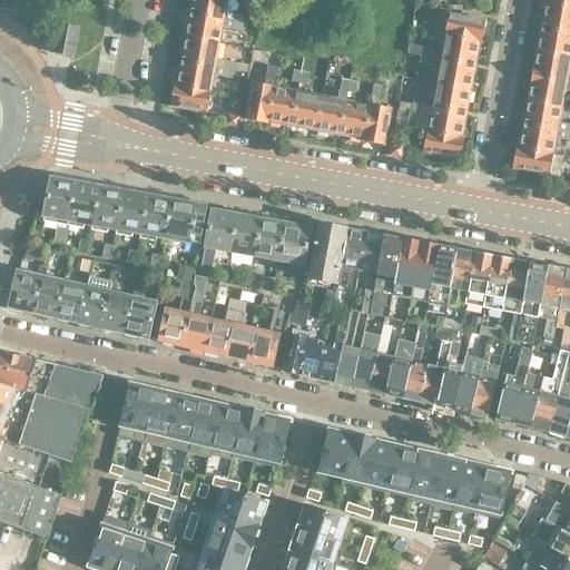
[(192,0),(190,13),(244,23),(244,22),(245,15),(235,12),(235,11),(226,9),(227,0),(192,0)]
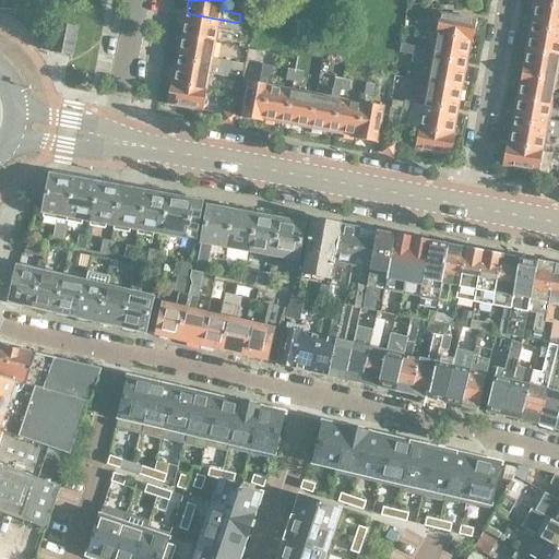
[(558,8),(535,3),(535,4),(531,27),(558,32),(558,8)]
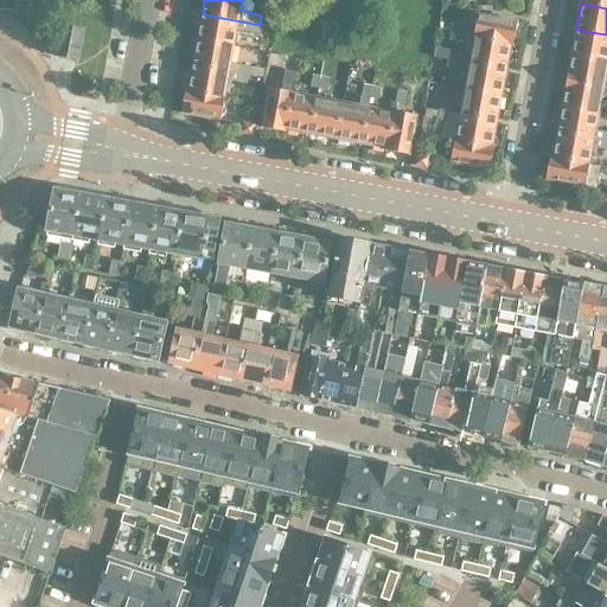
[(203,14),(198,40),(235,46),(237,31),(247,33),(247,30),(274,36),(275,26),(260,24),(260,25),(203,14)]
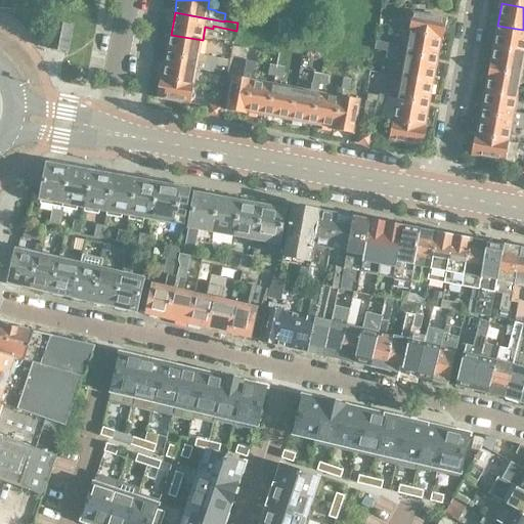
[(392,29),(409,32),(441,38),(441,39),(443,39),(446,18),(412,12),(411,19),(401,17),(400,23),(393,22),(392,29)]
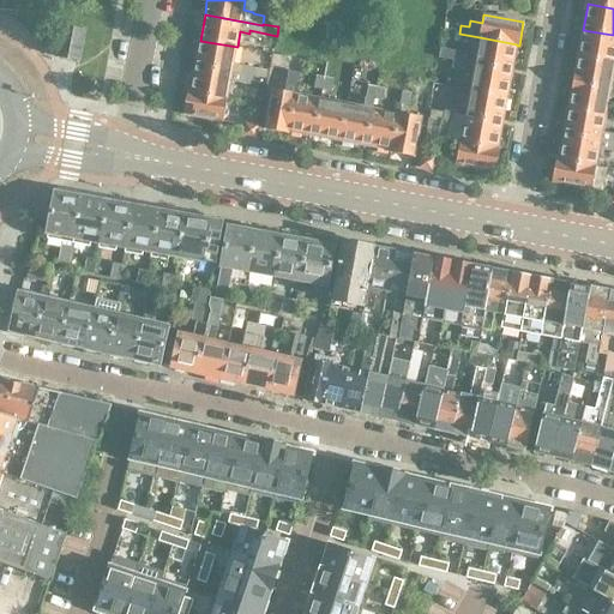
[(65,25),(59,56),(78,61),(84,30),(65,25)]
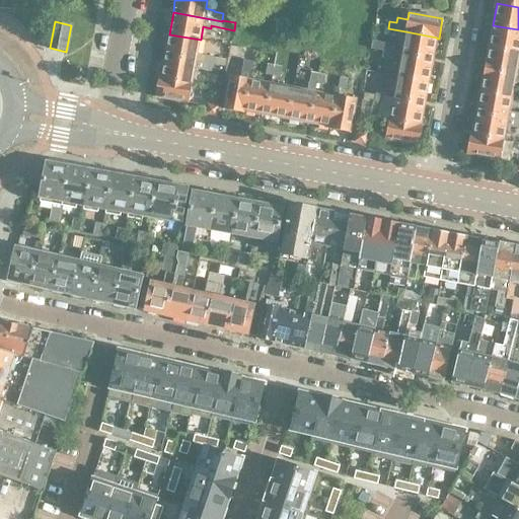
[(518,29),(493,25),(489,48),(518,53),(518,29)]
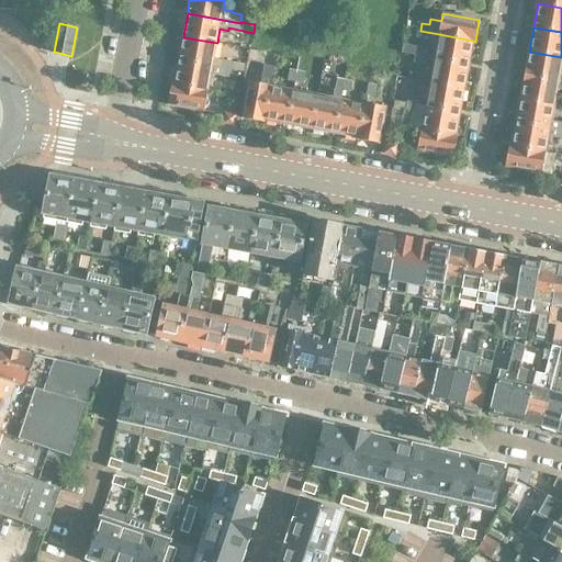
[(439,34),(435,58),(469,65),(473,42),(473,41),(439,34)]
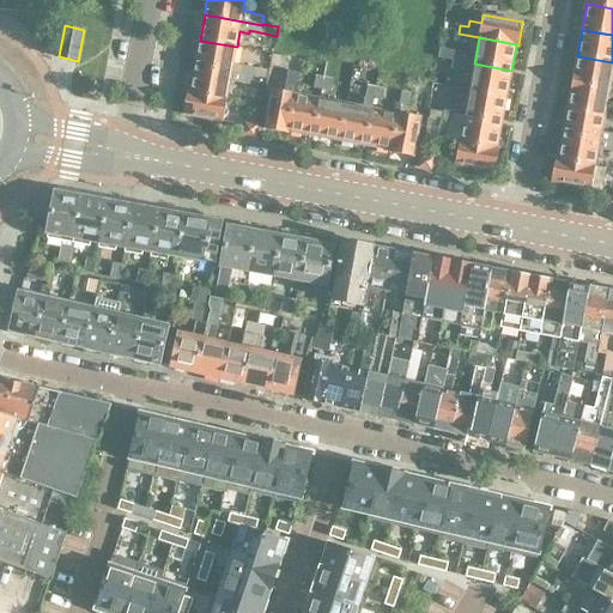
[(200,41),(195,66),(253,77),(255,67),(234,64),(237,47),(200,41)]
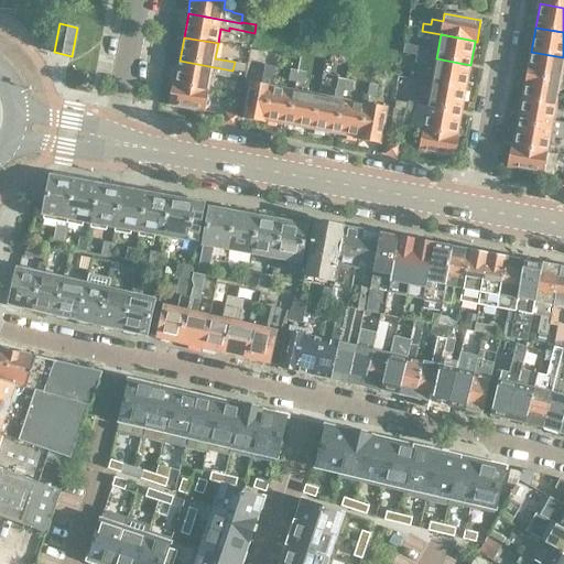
[(416,55),(429,57),(430,49),(419,46),(416,55)]
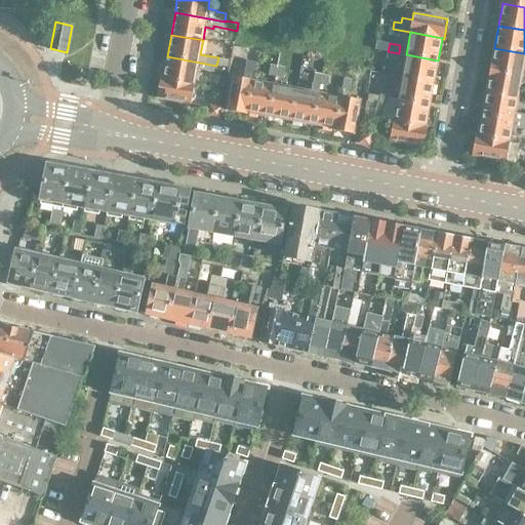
[(237,77),(236,80),(233,80),(227,110),(247,114),(247,112),(246,112),(252,79),(256,58),(255,58),(257,50),(236,46),(234,55),(248,58),(246,70),(245,70),(244,78),(237,77)]
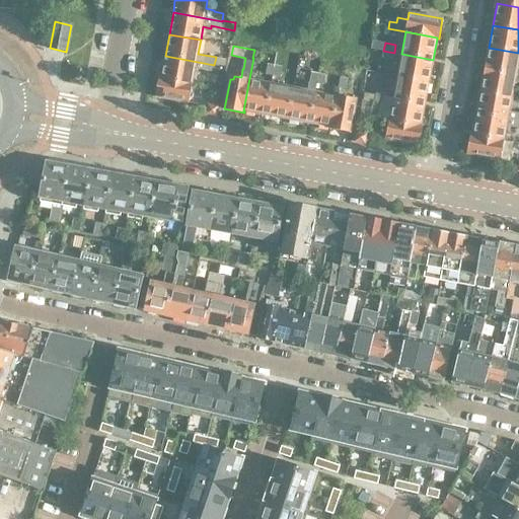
[(518,53),(489,48),(485,69),(516,75),(518,60),(518,53)]
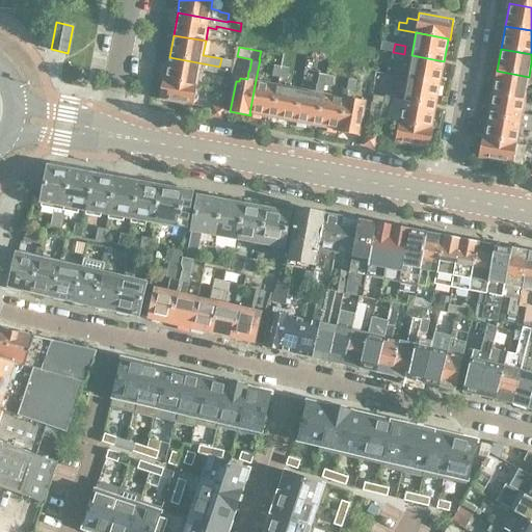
[(403,61),(404,54),(393,52),(387,51),(384,58),(403,61)]
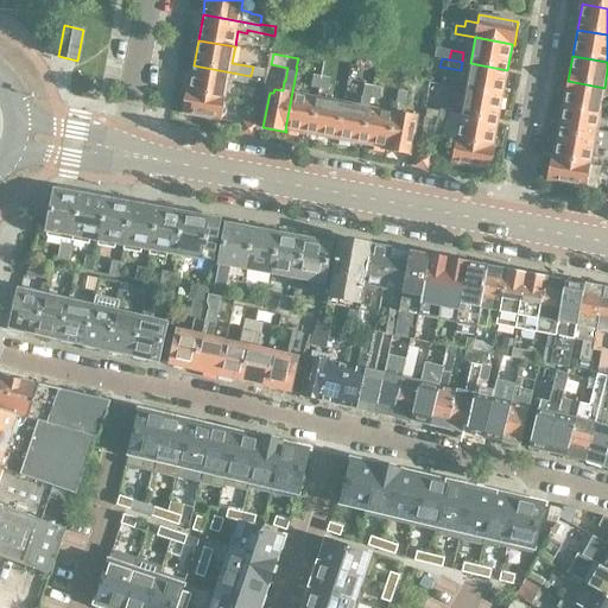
[(470,63),(466,88),(502,95),(507,70),(470,63)]
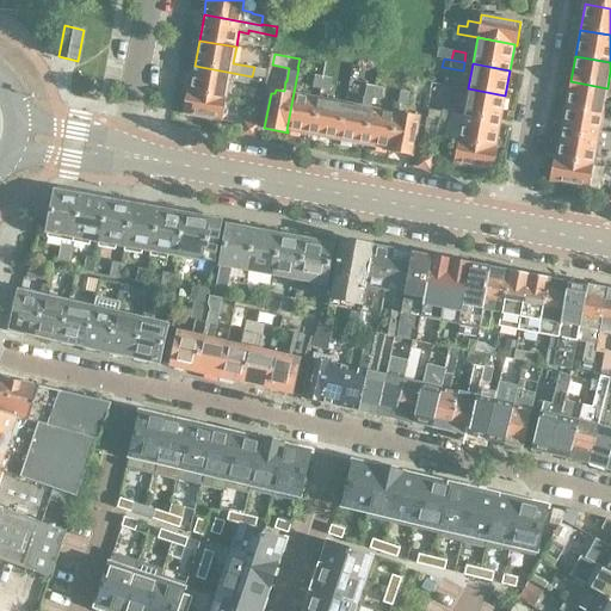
[(320,97),(313,135),(339,140),(345,102),(332,99),(334,84),(337,84),(339,67),(326,65),(323,78),(321,91),(320,97)]
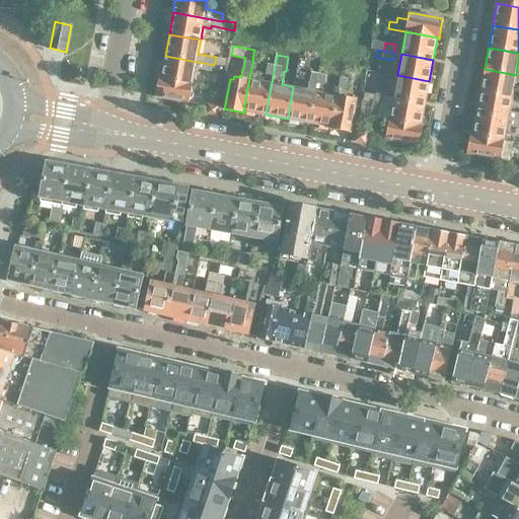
[(165,56),(161,77),(161,78),(193,83),(196,69),(213,72),(214,65),(165,56)]
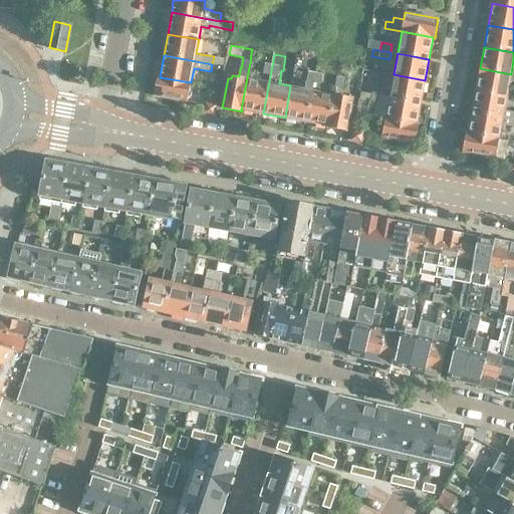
[(272,65),(264,64),(262,75),(270,76),(272,65)]
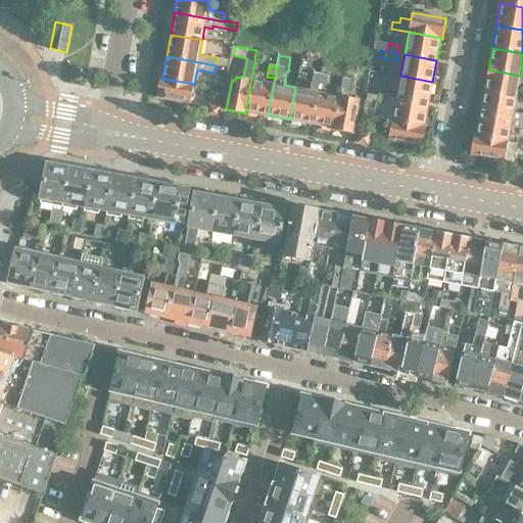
[(488,69),(484,91),(517,97),(520,76),(488,69)]
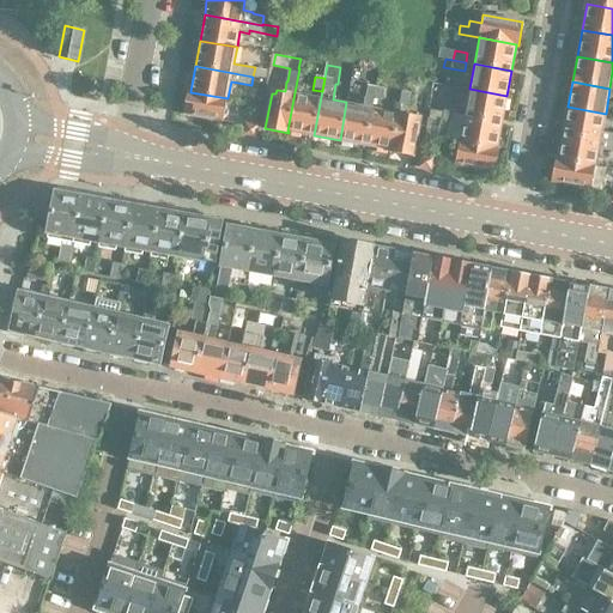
[(346,102),(340,140),(365,145),(372,107),(374,101),(376,87),(369,86),(366,97),(365,96),(363,105),(346,102)]
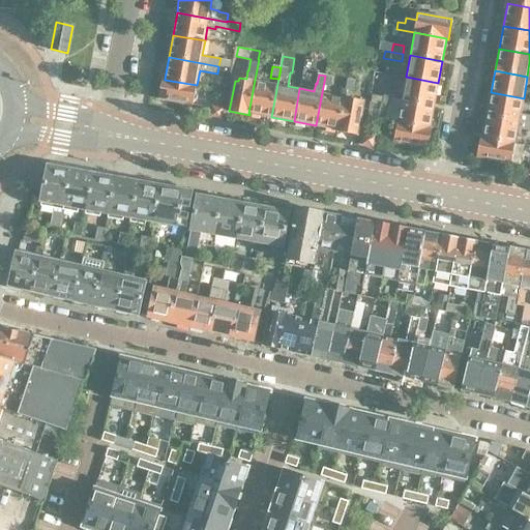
[(333,78),(325,76),(323,87),(331,89),(333,78)]
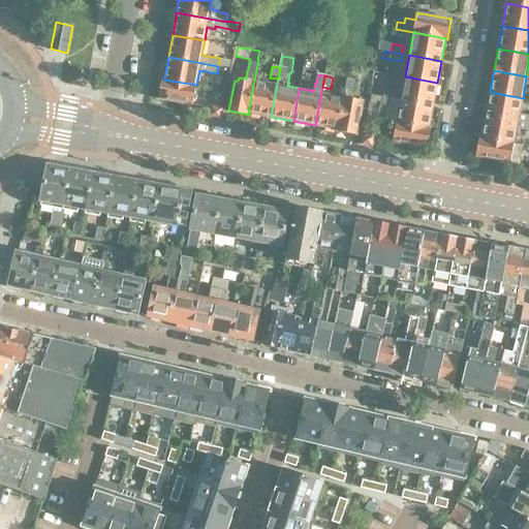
[(437,83),(405,76),(401,99),(433,104),(437,83)]
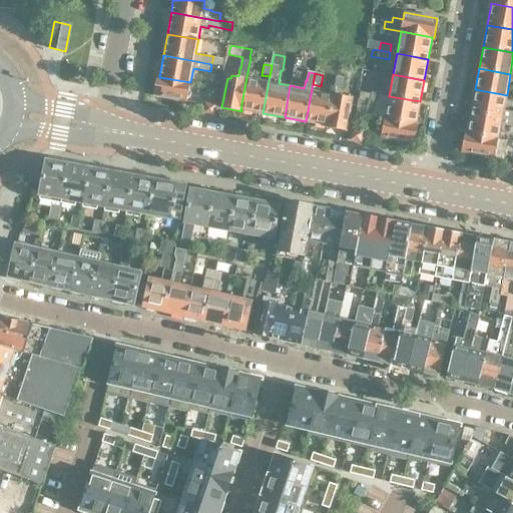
[(190,82),(159,77),(159,76),(157,76),(154,95),(187,101),(190,82)]
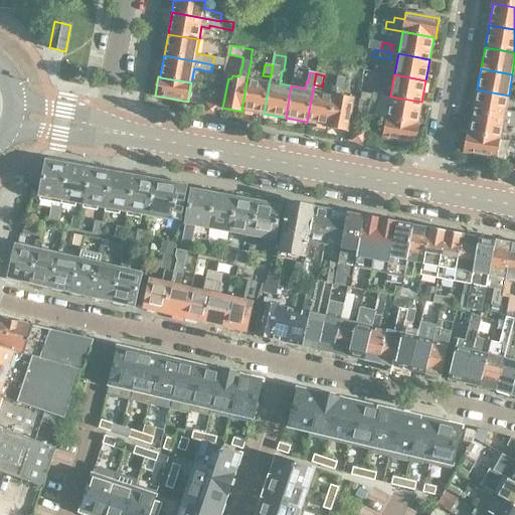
[(241,110),(242,110),(264,114),(270,81),(247,77),(241,110)]
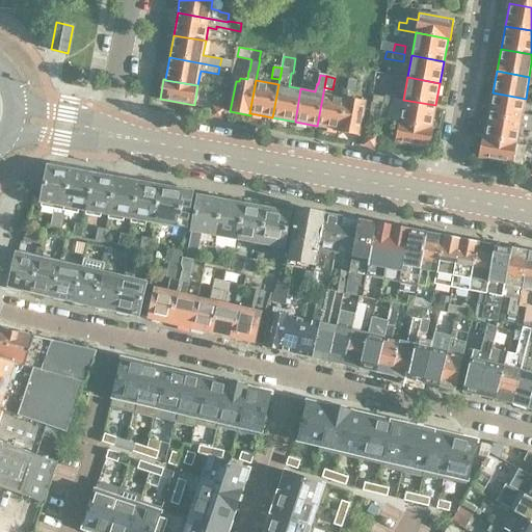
[(356,81),(349,80),(347,91),(354,92),(356,81)]
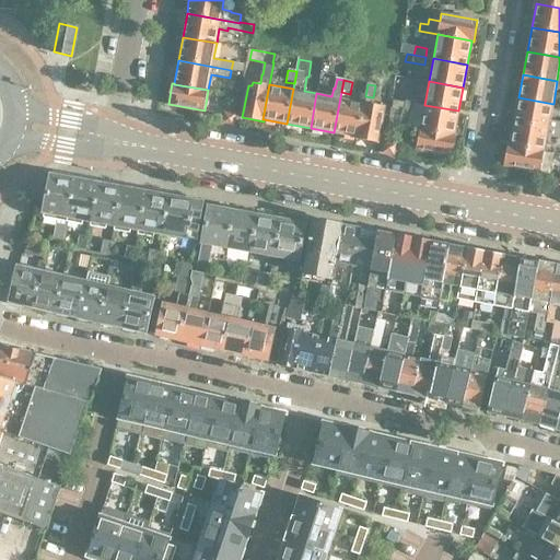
[(417,104),(418,96),(407,94),(405,102),(417,104)]
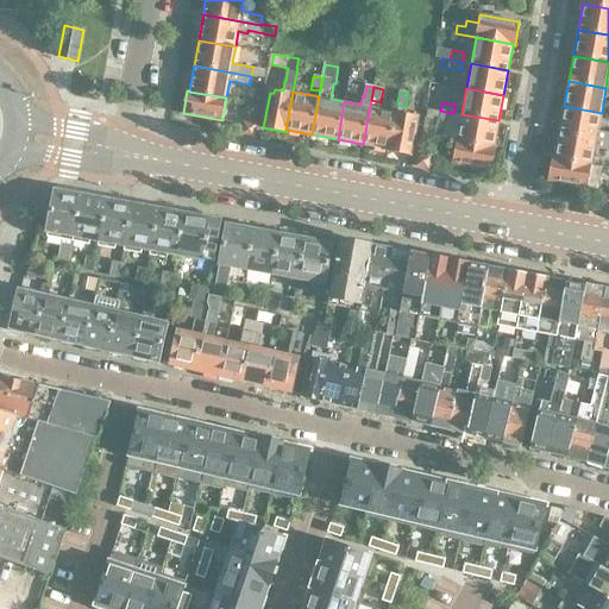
[(370,106),(363,144),(388,149),(389,149),(396,111),(370,106)]
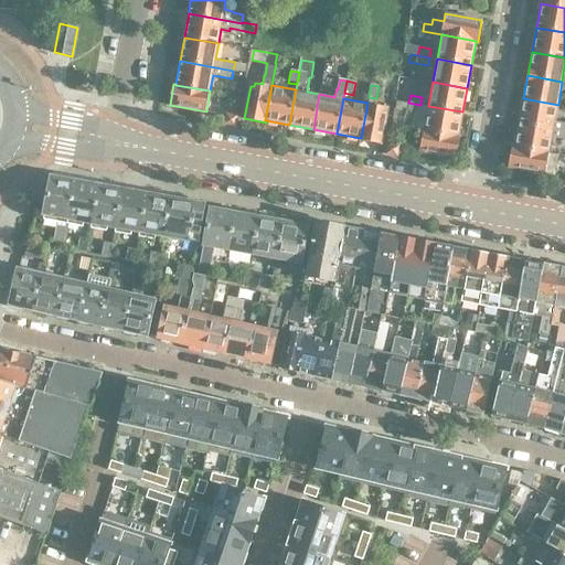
[(523,98),(519,121),(553,128),(558,105),(523,98)]
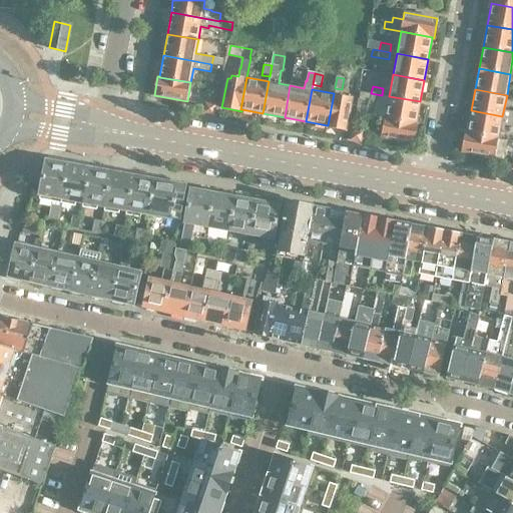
[(328,125),(327,125),(327,127),(347,131),(353,98),(349,97),(349,96),(334,93),(328,125)]
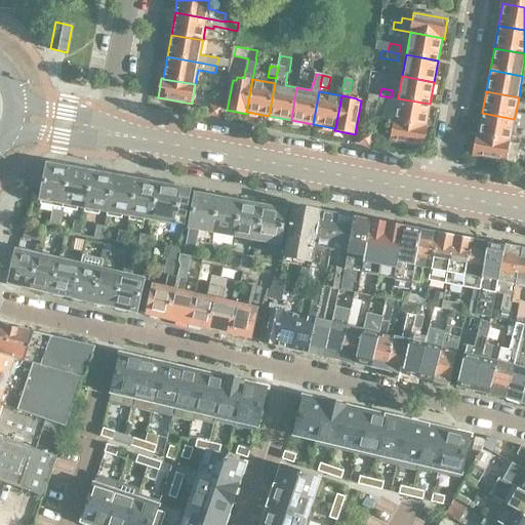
[(391,97),(379,95),(378,103),(390,105),(391,97)]
